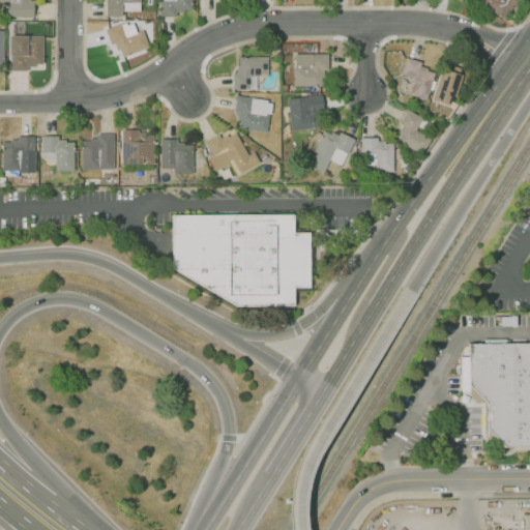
[(0,0),(35,0),(35,17),(7,17),(7,2),(0,2),(0,0)]
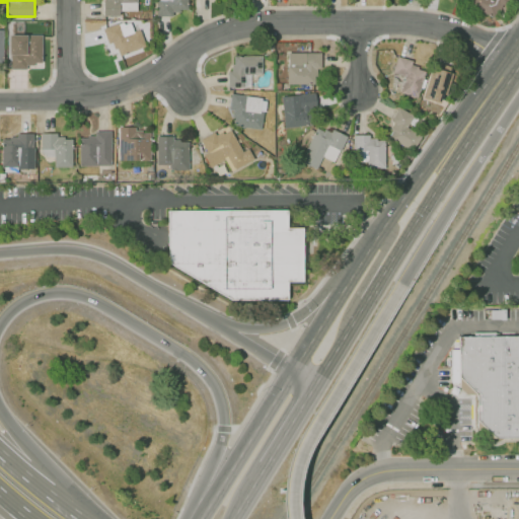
[(138,0),(106,0),(106,1),(103,1),(103,17),(122,17),(122,9),(138,9),(138,0)]
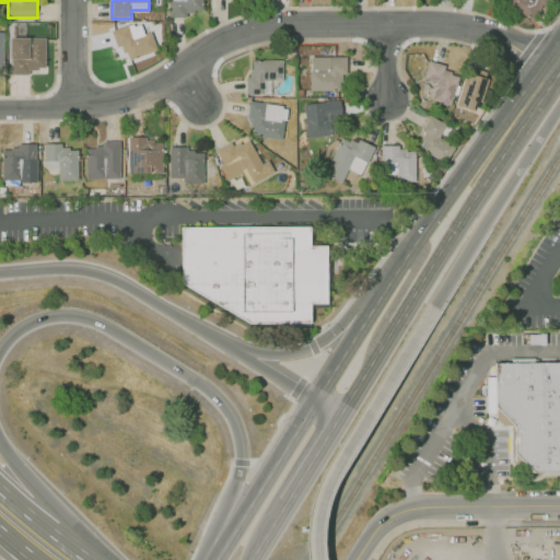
[(200,0),(200,10),(195,10),(195,12),(185,12),(185,18),(168,18),(168,0),(200,0)]
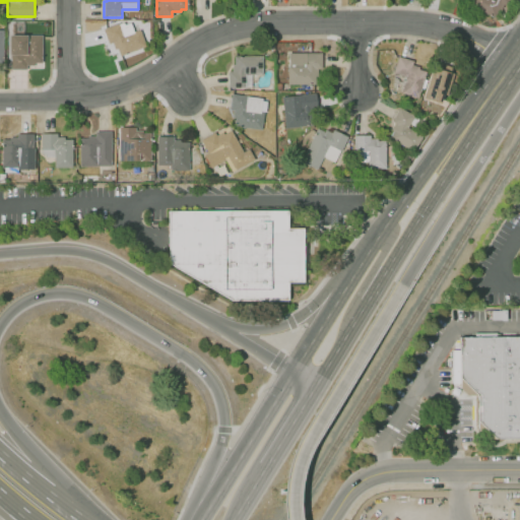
[(508,0),(501,19),(475,9),(478,0),(508,0)]
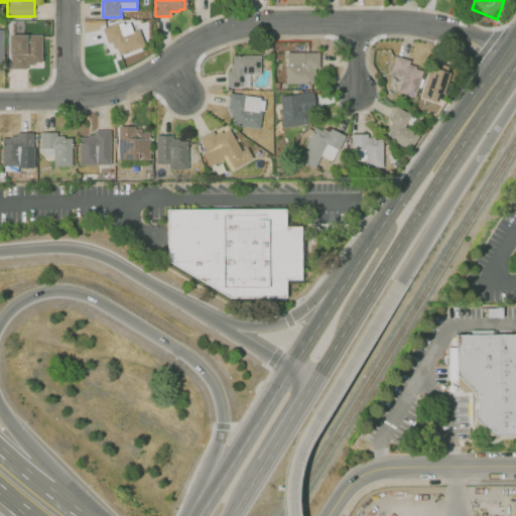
[(102,28),(122,20),(123,22),(129,20),(133,29),(138,27),(145,43),(121,53),(119,48),(116,49),(113,42),(109,44),(102,28)]
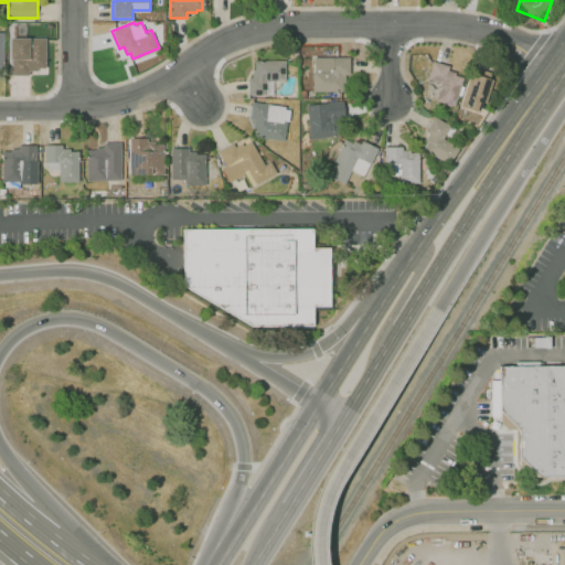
[(9,38),(44,38),(44,67),(38,67),(38,71),(30,71),(30,76),(9,76),(9,38)]
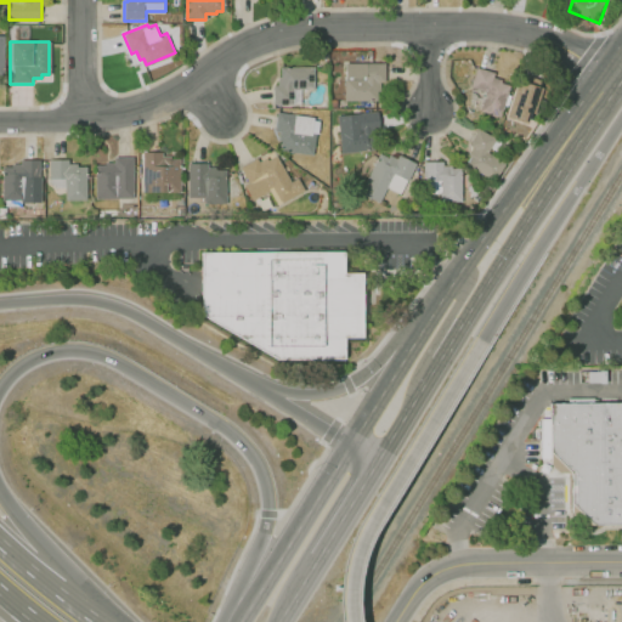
[(344,61),(386,61),(386,82),(380,82),(380,91),(377,91),(377,101),(344,101),(344,61)]
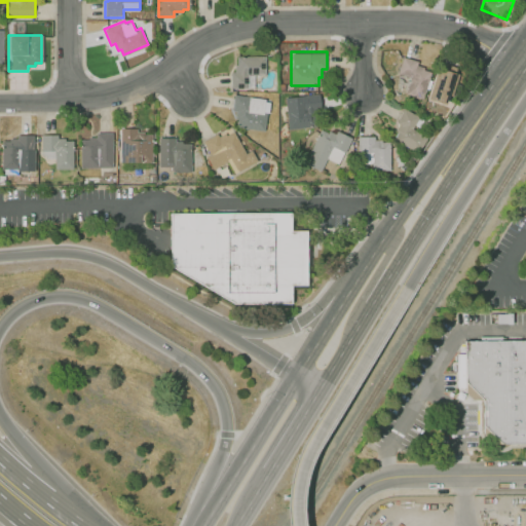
[(266,55),(236,57),(237,71),(232,72),(233,89),(250,89),(250,75),(267,75),(266,55)]
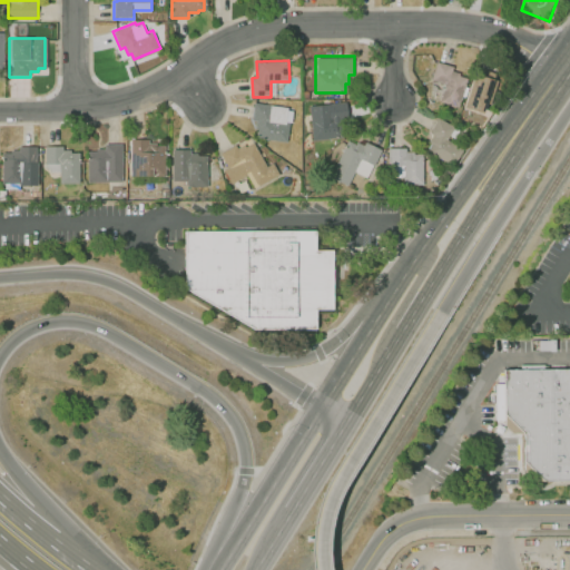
[(436,62),(432,79),(443,82),(439,102),(459,107),(465,80),(460,78),(461,75),(453,72),(454,67),(436,62)]
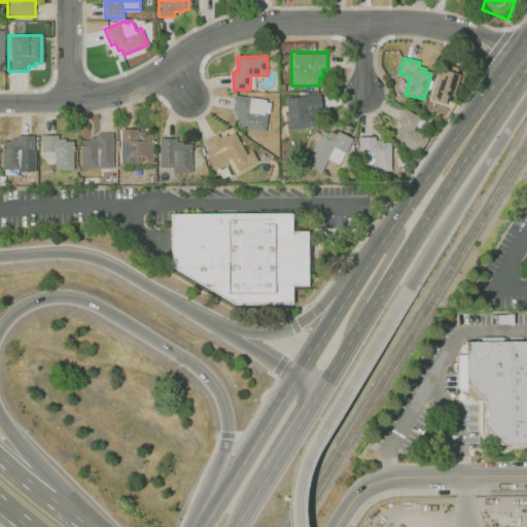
[(440,69),(430,98),(449,104),(458,74),(440,69)]
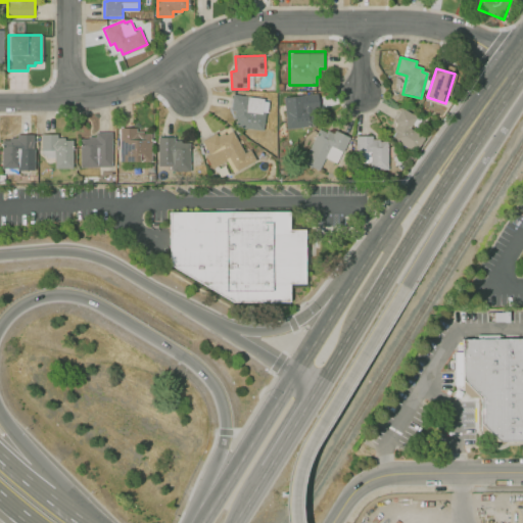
[(234,94),(269,99),(265,129),(236,126),(238,111),(232,110),(234,94)]
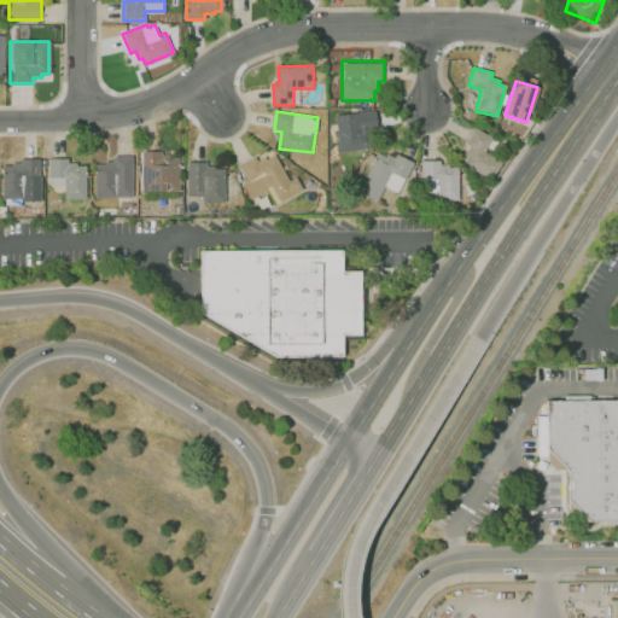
[(374,112),(378,133),(367,135),(369,147),(339,152),(337,133),(360,129),(357,115),(374,112)]
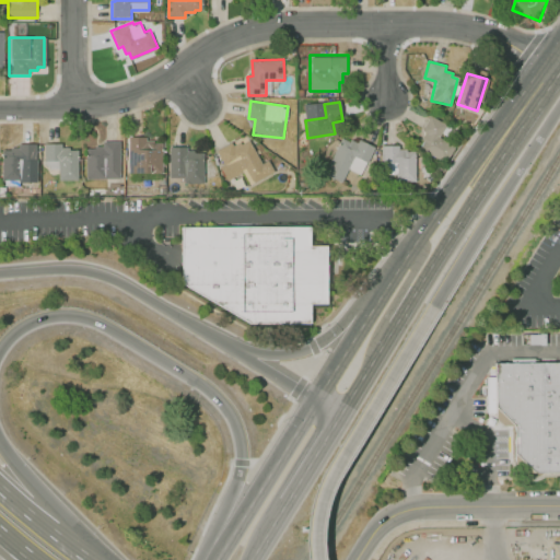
[(431,116),(446,125),(440,137),(455,146),(445,163),(420,148),(428,135),(423,131),(431,116)]
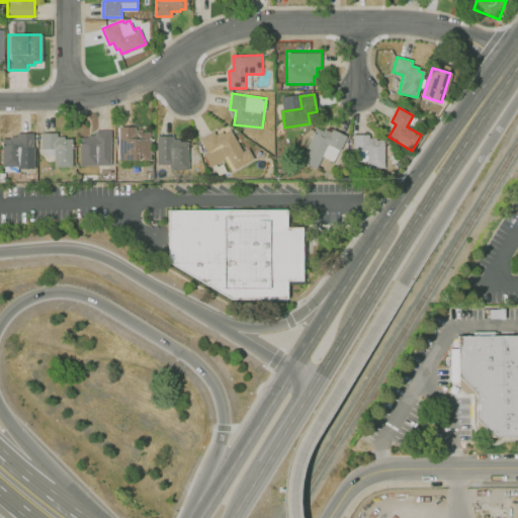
[(332,130),(345,136),(332,161),(324,157),(318,168),(301,160),(318,128),(323,132),(325,128),(332,133),(332,130)]
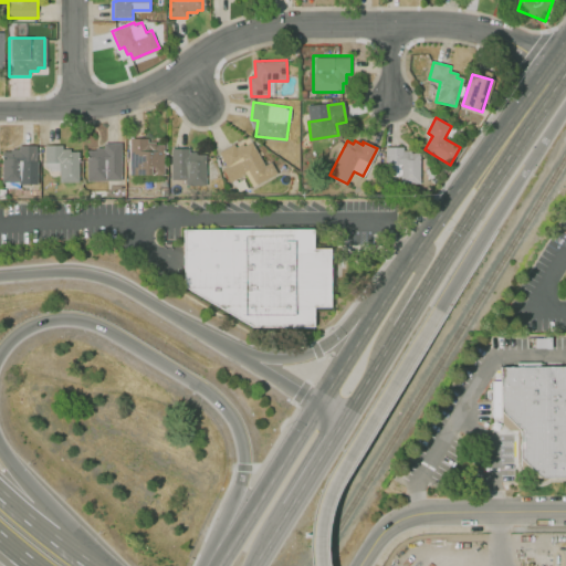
[(132,142),(130,174),(161,175),(163,148),(157,148),(157,145),(147,145),(147,142),(132,142)]
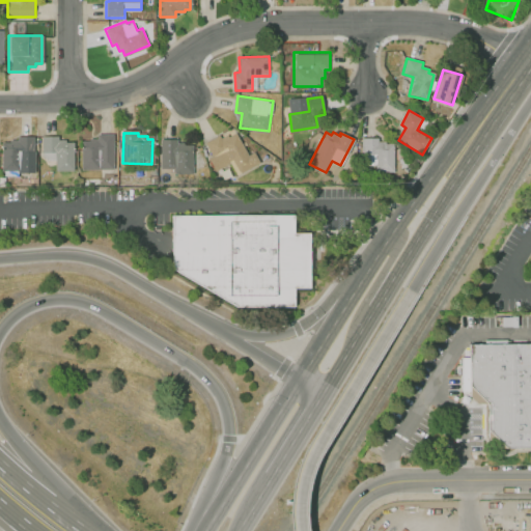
[(114,135),(113,170),(83,169),(83,140),(89,141),(89,139),(99,139),(99,134),(114,135)]
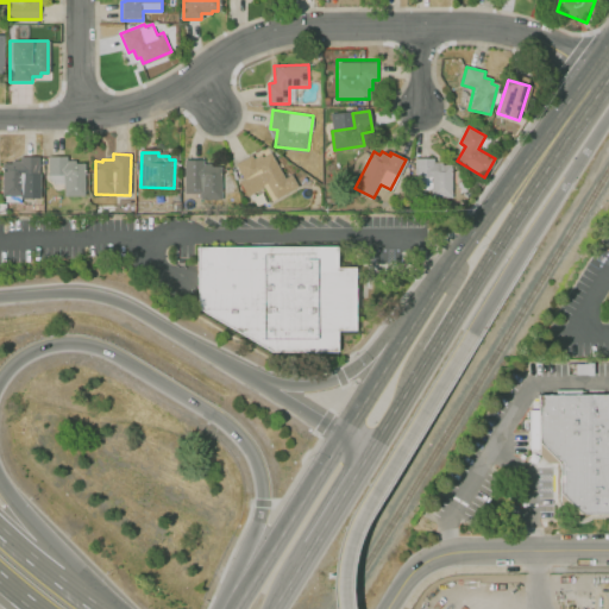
[(237,164),(245,179),(239,182),(248,198),(263,189),(270,203),(302,187),(295,174),(286,180),(272,155),(263,159),(261,156),(255,158),(252,156),(237,164)]
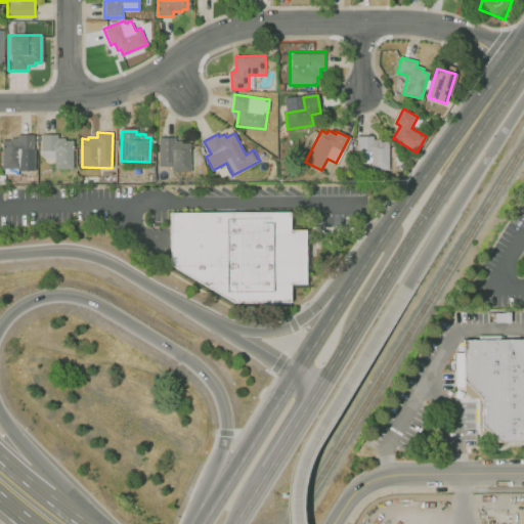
[(42,134),(42,155),(56,155),(56,168),(73,168),(73,141),(67,141),(67,138),(58,138),(58,134),(42,134)]
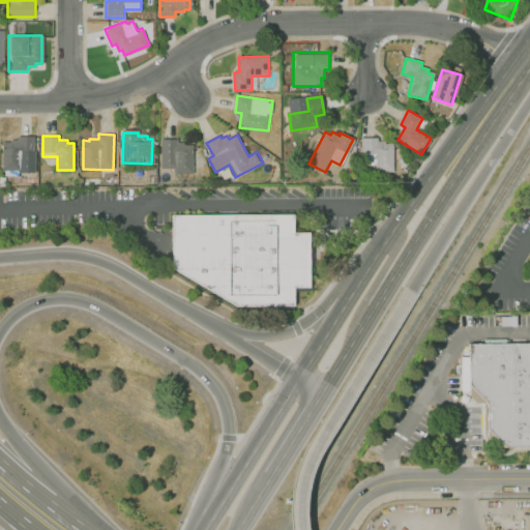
[(362,138),(362,154),(375,154),(375,172),(394,172),(393,144),(385,144),(385,142),(378,142),(378,138),(362,138)]
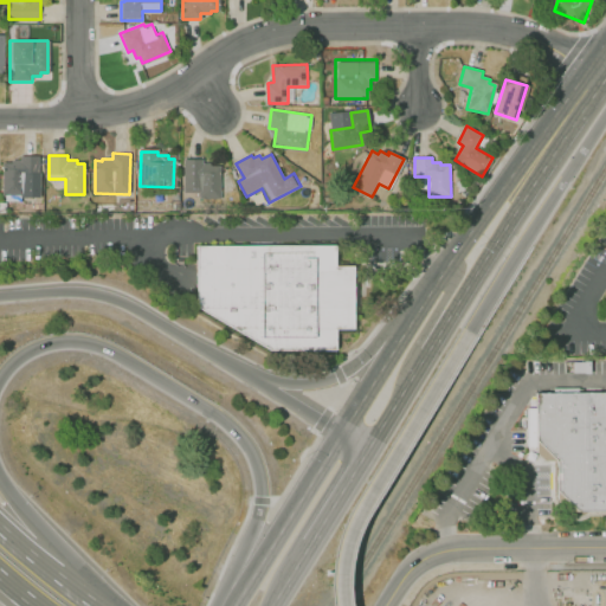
[(39,159),(38,199),(4,198),(5,166),(12,166),(12,163),(23,163),(23,159),(39,159)]
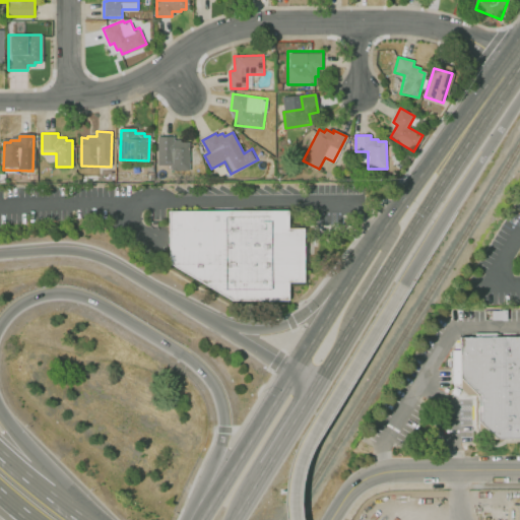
[(160,137),(159,167),(188,168),(189,143),(183,143),(183,140),(174,140),(174,137),(160,137)]
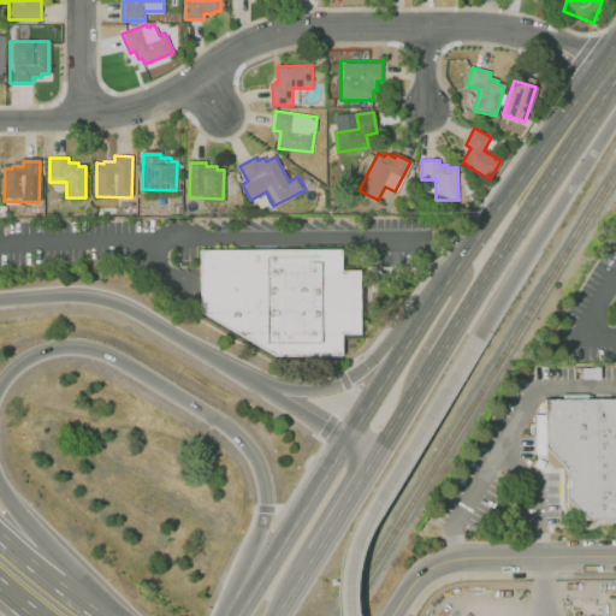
[(201,250),(201,312),(276,356),(342,356),(341,335),(360,335),(359,271),(341,271),(341,250),(201,250)]
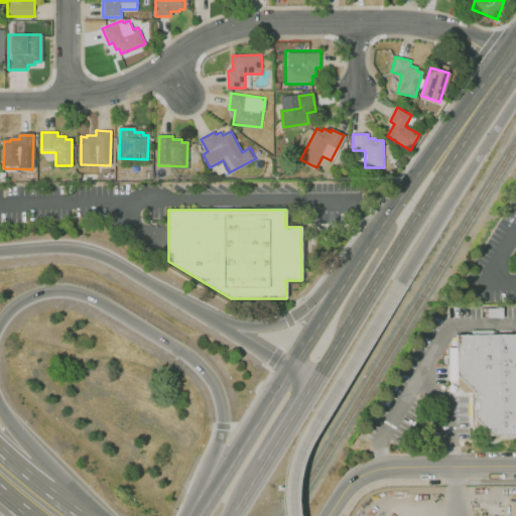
[(515,434),(515,333),(453,335),(453,375),(470,392),(472,418),(488,435),(515,434)]
